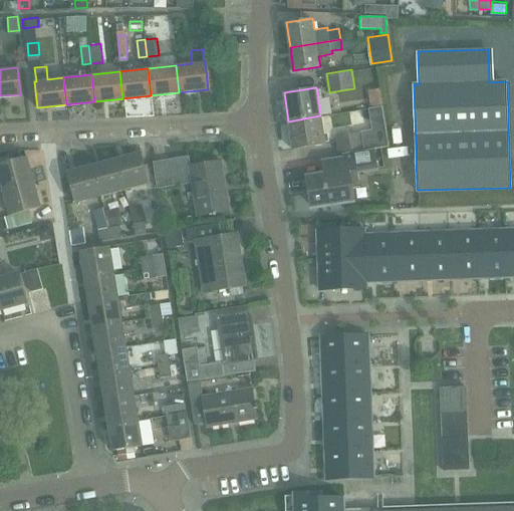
[(325,144),(320,115),(288,121),(293,149),(325,144)]
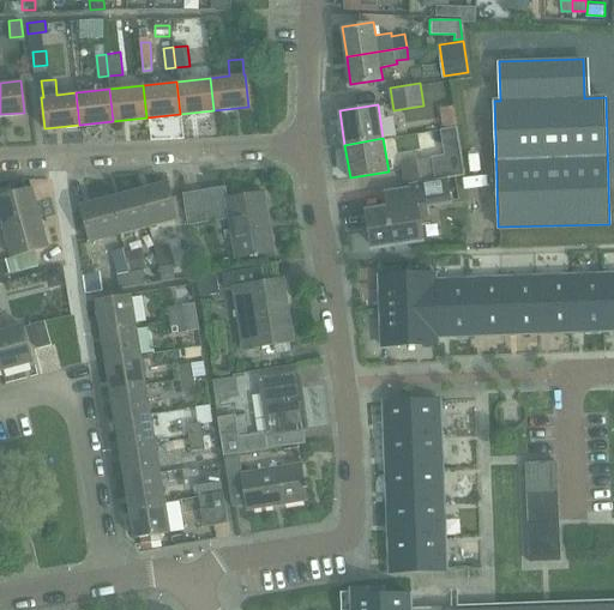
[(433,157),(437,177),(452,175),(449,155),(433,157)]
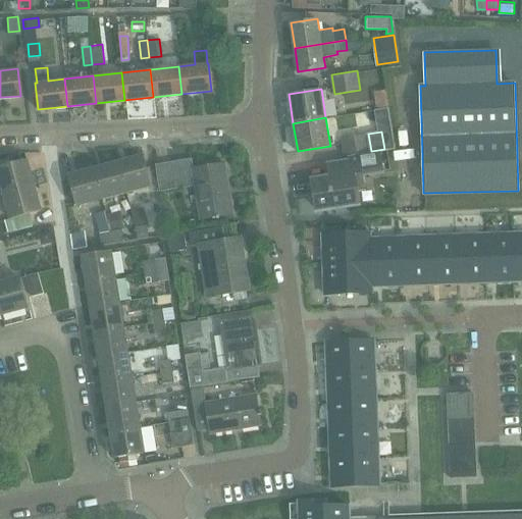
[(370,152),(367,133),(341,137),(344,156),(370,152)]
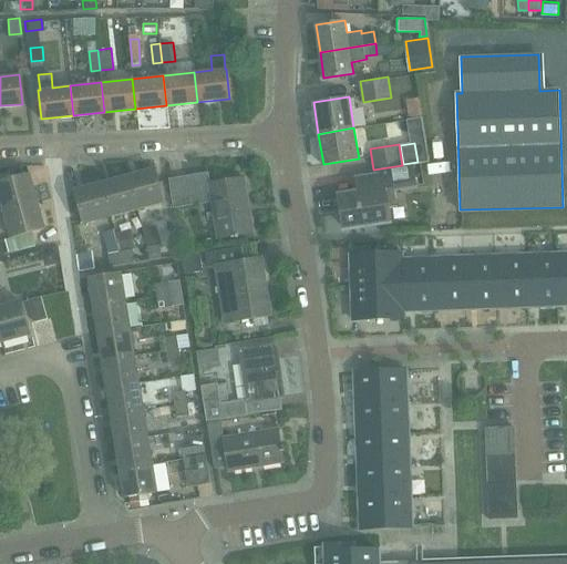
[(344,226),(382,221),(388,219),(385,205),(393,204),(391,188),(412,185),(410,165),(381,170),(381,174),(358,177),(360,192),(340,195),(344,226)]
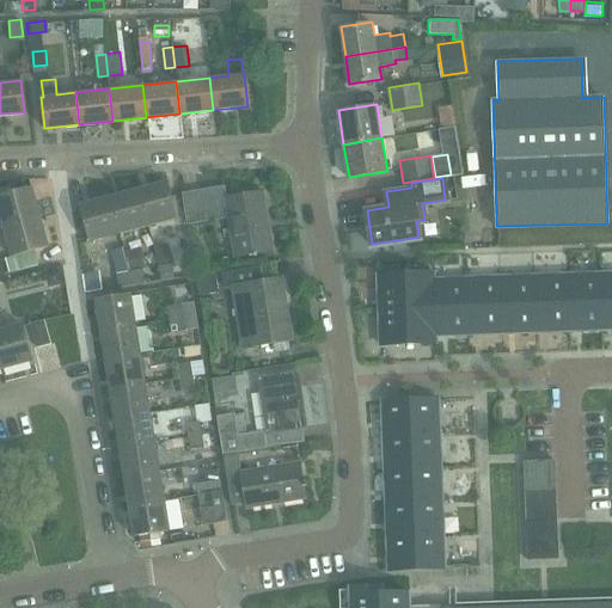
[(136,189),(146,225),(176,216),(166,182),(136,189)]
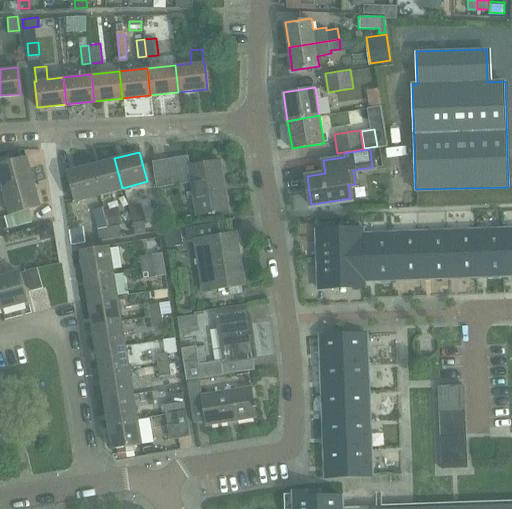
[(196,214),(226,209),(218,160),(188,165),(186,154),(151,160),(155,187),(191,181),(196,214)]
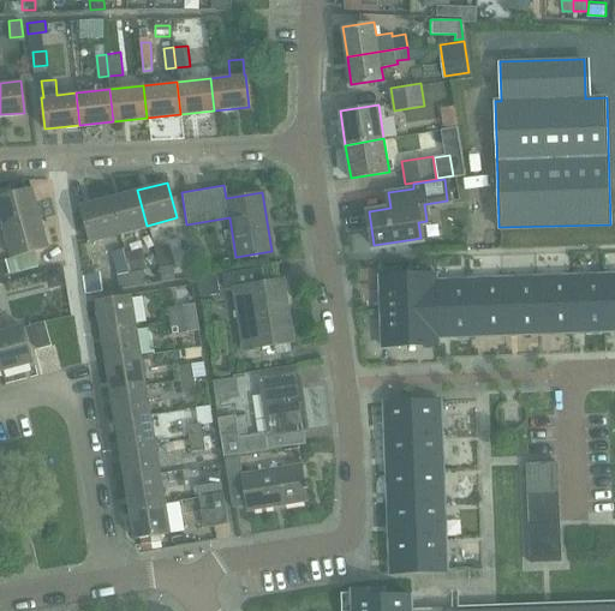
[(0,196),(0,228),(4,227),(6,234),(41,225),(31,189),(0,196)]
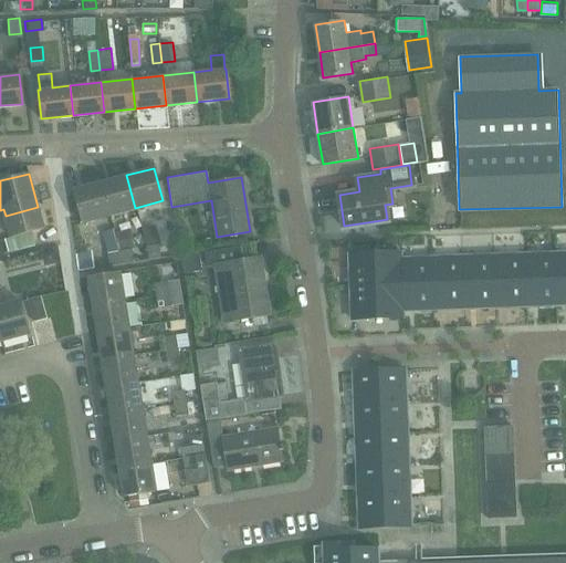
[(100,183),(109,215),(135,208),(126,175),(100,183)]
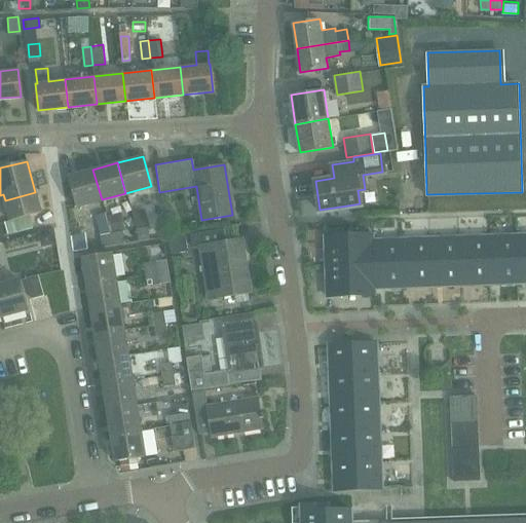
[(76,207),(102,199),(92,170),(68,177),(76,207)]
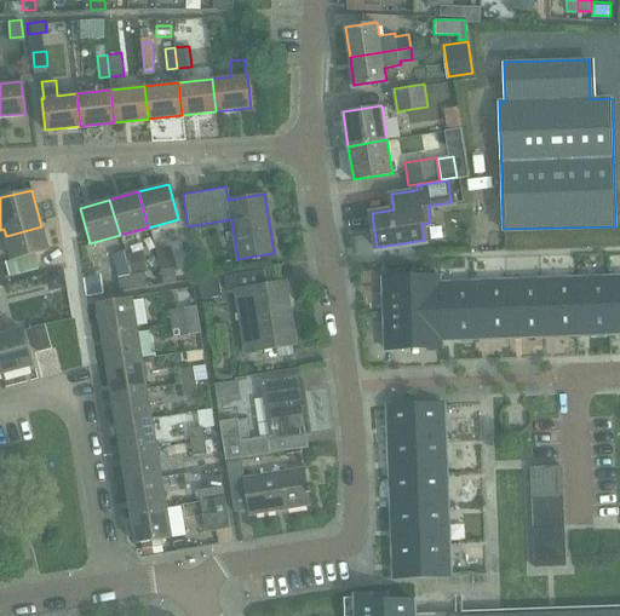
[(47,248),(41,226),(6,236),(12,258),(5,260),(9,275),(39,266),(34,252),(47,248)]
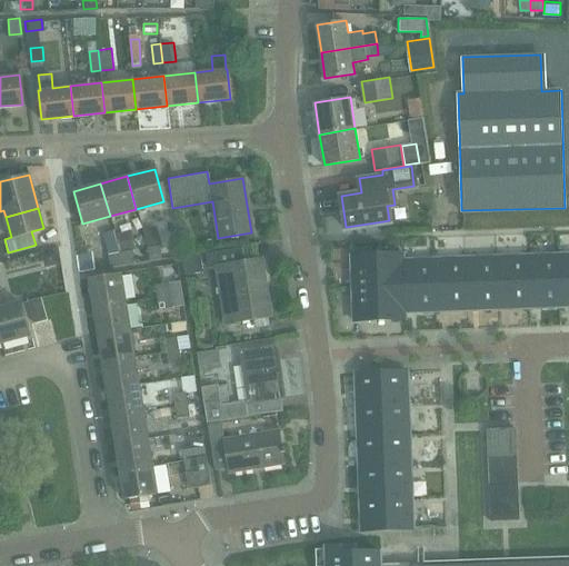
[(137,247),(132,229),(117,232),(121,250),(137,247)]
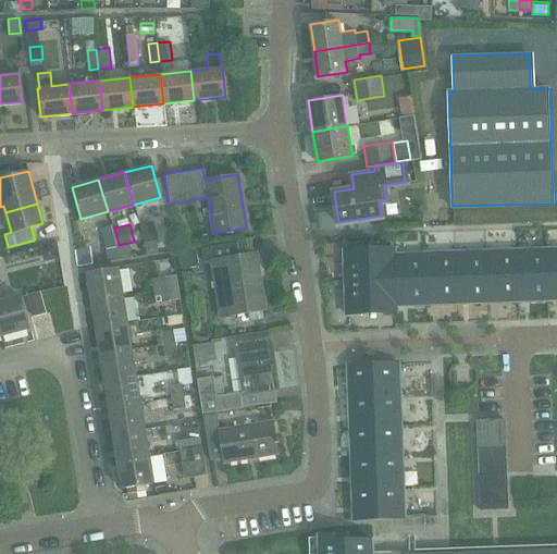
[(108,260),(120,258),(116,246),(119,245),(114,233),(104,235),(108,247),(107,247),(108,260)]
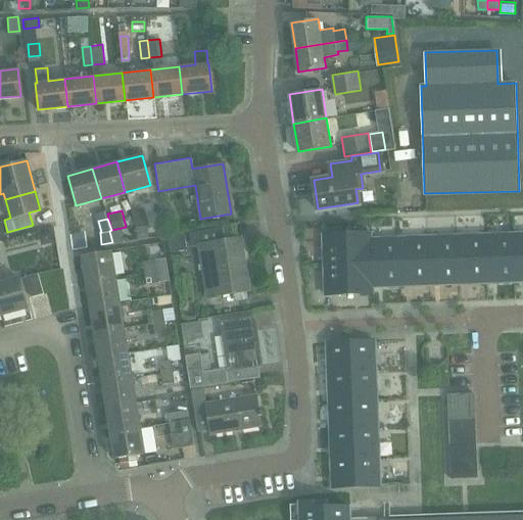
[(136,226),(138,237),(149,236),(147,224),(136,226)]
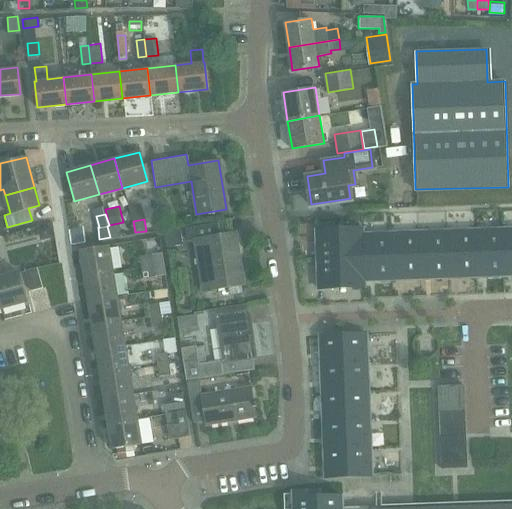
[(202,290),(212,288),(242,284),(233,233),(219,235),(217,222),(185,227),(187,240),(194,239),(202,290)]
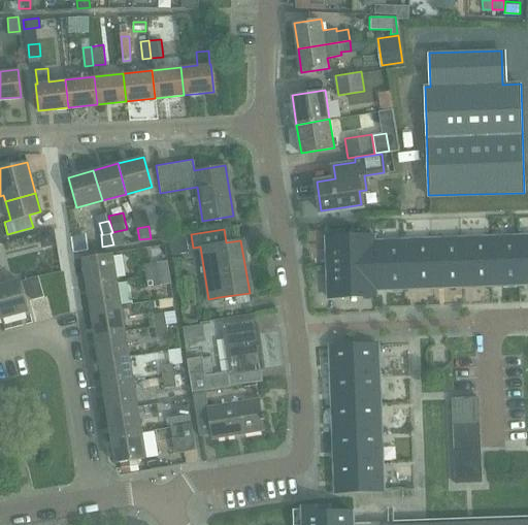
[(51,230),(38,233),(40,240),(47,244),(55,242),(51,230)]
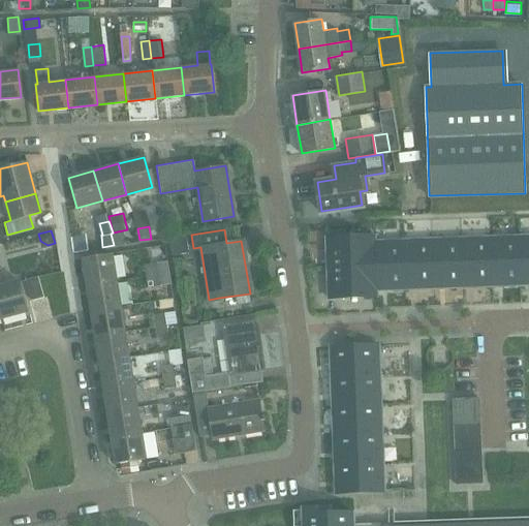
[(111,234),(114,245),(126,243),(124,231),(113,233),(111,234)]
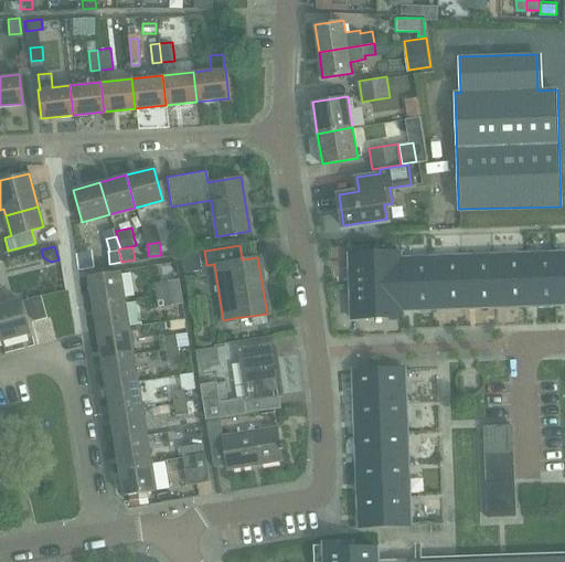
[(91,248),(75,252),(77,268),(94,266),(91,248)]
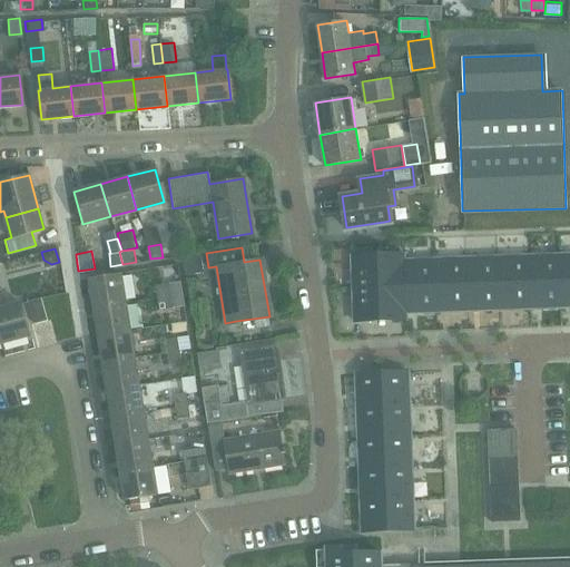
[(202,252),(183,255),(185,272),(204,270),(202,252)]
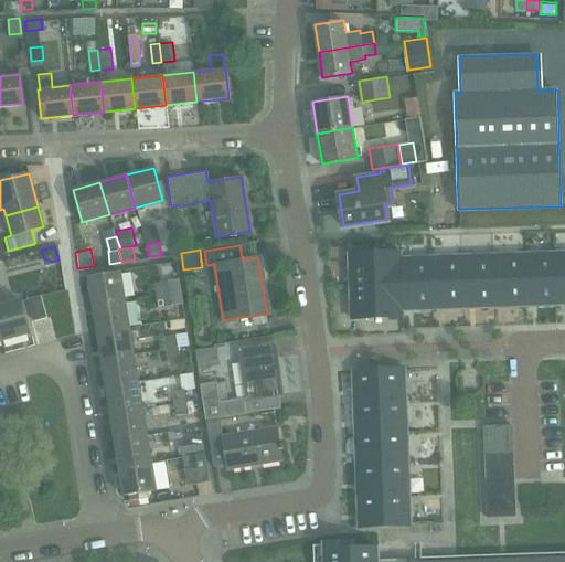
[(401,251),(349,252),(351,285),(402,283),(401,257),(401,251)]
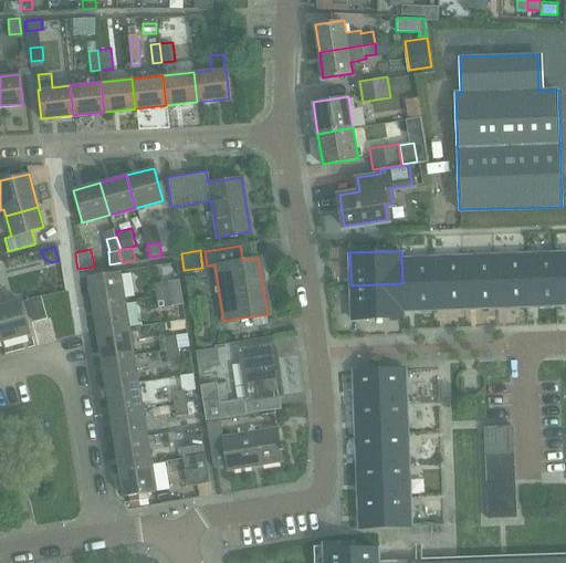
[(555,251),(525,252),(526,304),(557,303),(555,251)]
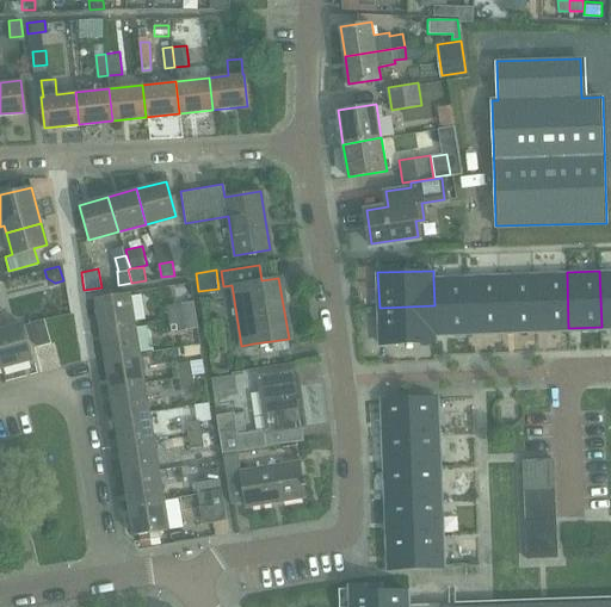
[(610,271),(599,271),(602,327),(610,326),(610,271)]
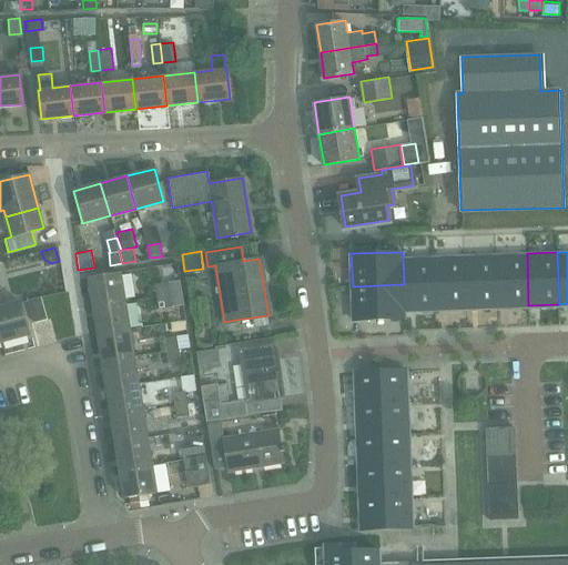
[(527,253),(496,255),(498,306),(528,305),(527,253)]
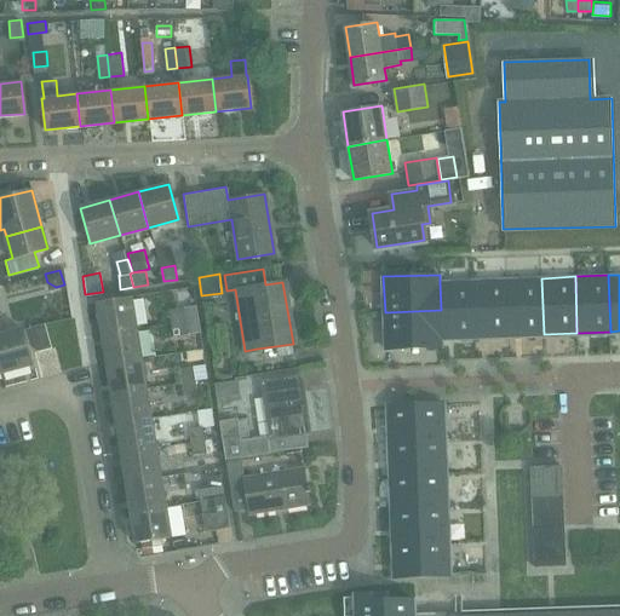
[(541,278),(507,280),(510,335),(544,334),(541,278)]
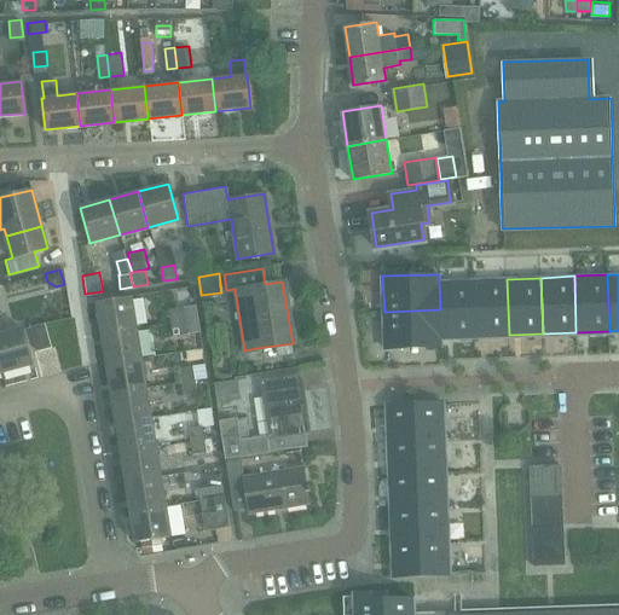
[(507,279),(473,280),(475,336),(509,335),(507,279)]
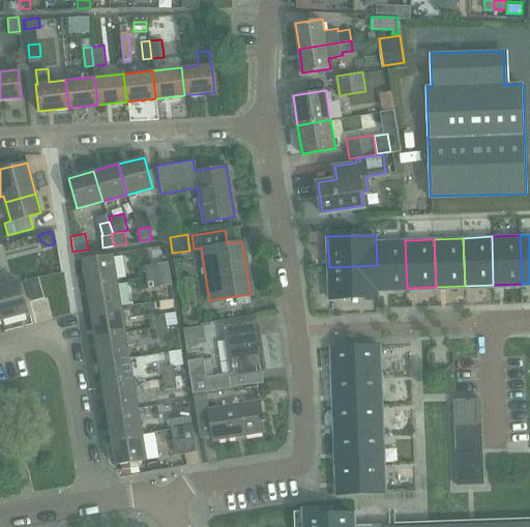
[(405,240),(376,241),(377,265),(378,289),(407,288),(405,240)]
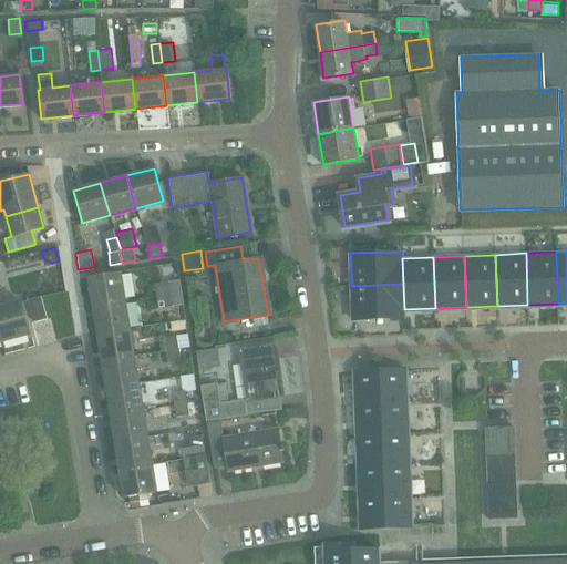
[(88,278),(92,306),(124,300),(120,273),(88,278)]
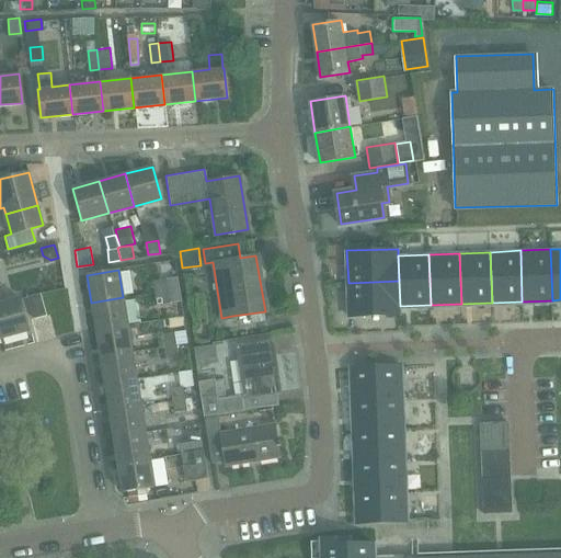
[(151,281),(153,293),(167,291),(164,279),(151,281)]
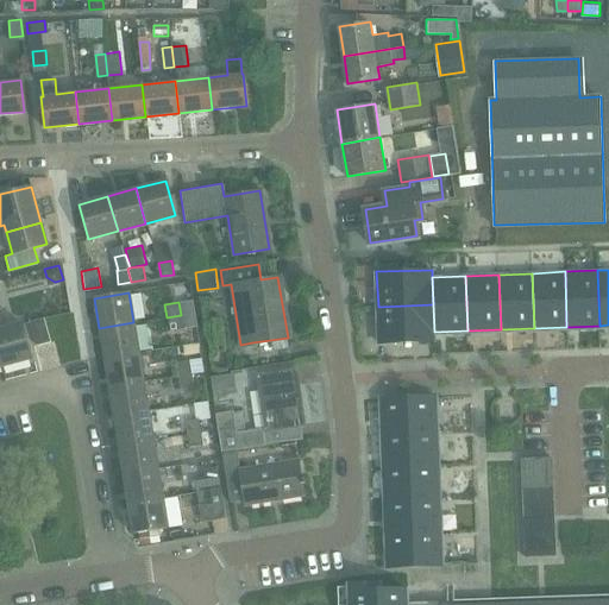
[(433,304),(378,307),(380,341),(434,339),(434,332),(433,304)]
